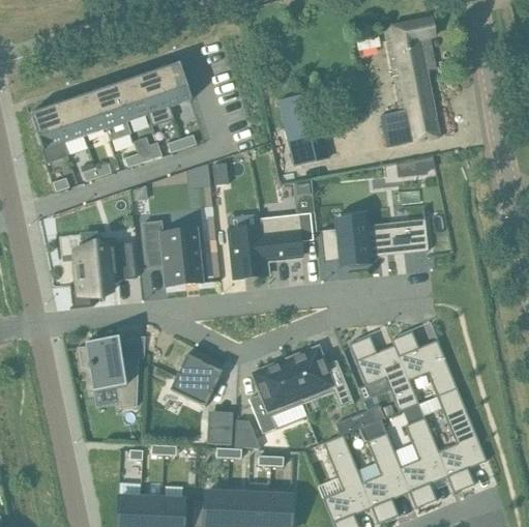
[(400,107),(381,111),(388,145),(441,135),(438,121),(428,68),(436,66),(430,35),(436,34),(432,17),(384,26),(388,47),(400,107)]
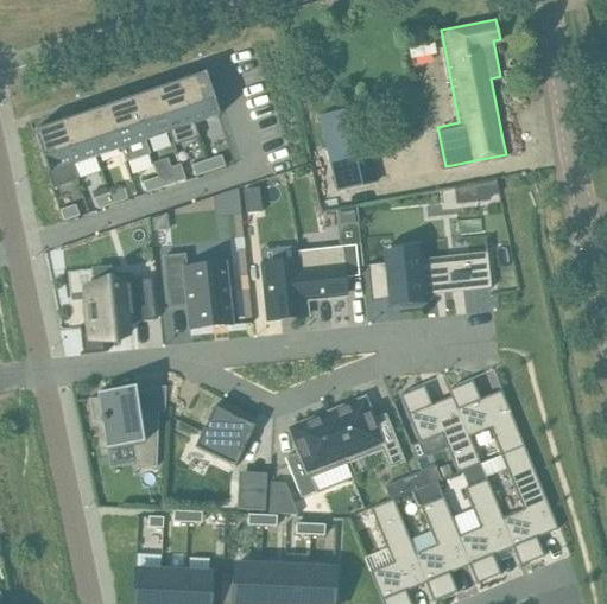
[(206,71),(181,80),(200,135),(195,121),(220,113),(206,71)]
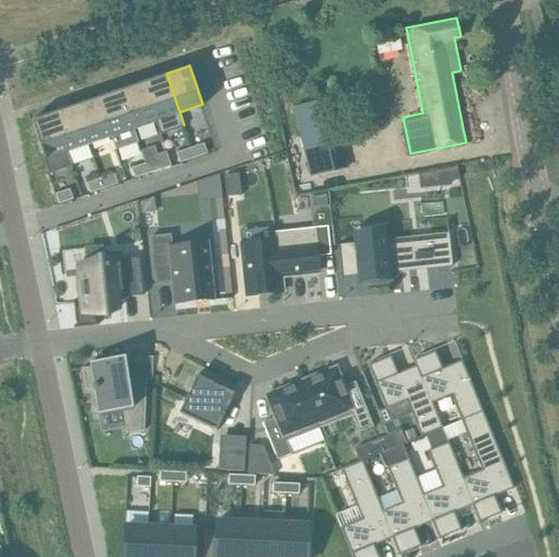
[(143,81),(161,132),(184,125),(166,73),(143,81)]
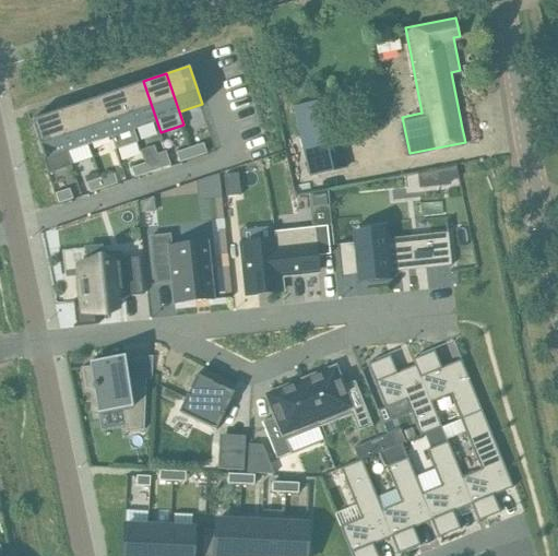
[(143,81),(121,89),(134,127),(156,120),(161,132),(143,81)]
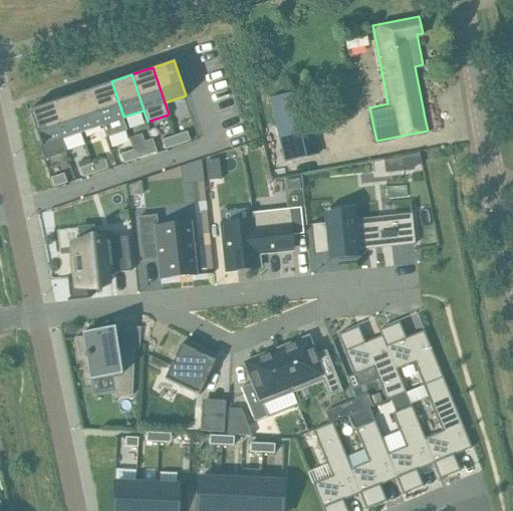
[(111,81),(90,88),(103,123),(106,136),(127,129),(123,116),(111,81)]
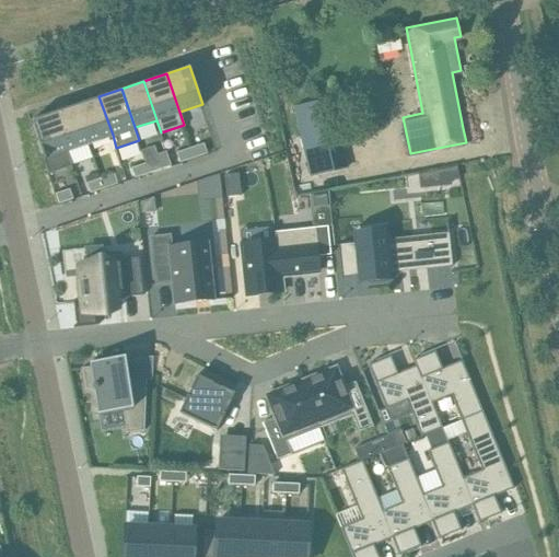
[(113,135),(99,96),(77,104),(90,142),(113,135)]
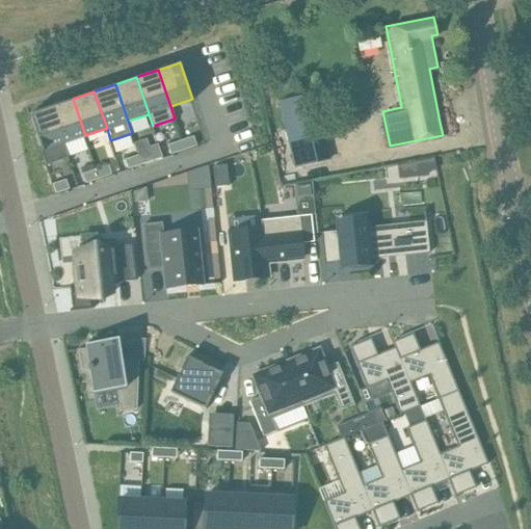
[(64,142),(85,135),(73,99),(52,105),(64,142)]
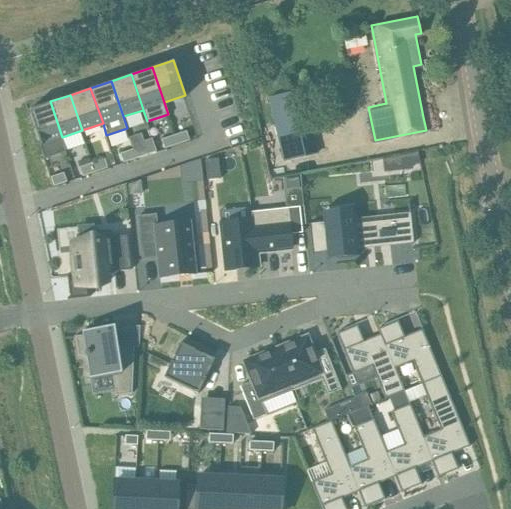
[(309,119),(304,97),(274,105),(279,126),(286,154),(290,153),(292,162),(317,155),(315,146),(318,145),(312,118),(309,119)]
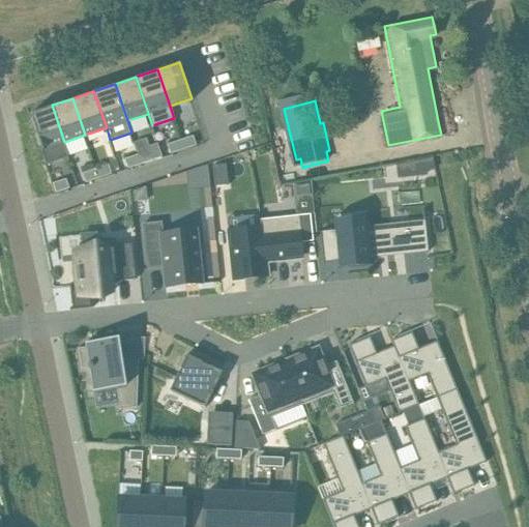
[(51,106),(30,113),(29,113),(47,163),(68,155),(51,106)]
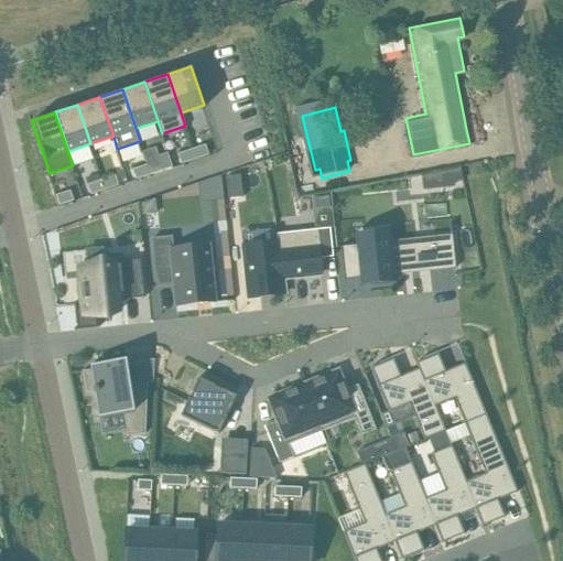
[(194,153),(195,155),(208,151),(205,142),(192,147),(194,153)]
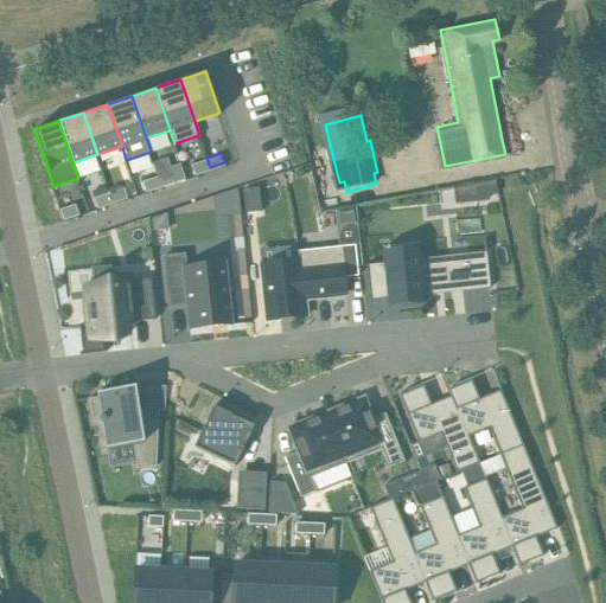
[(196,172),(210,167),(209,165),(206,158),(192,162),(196,172)]
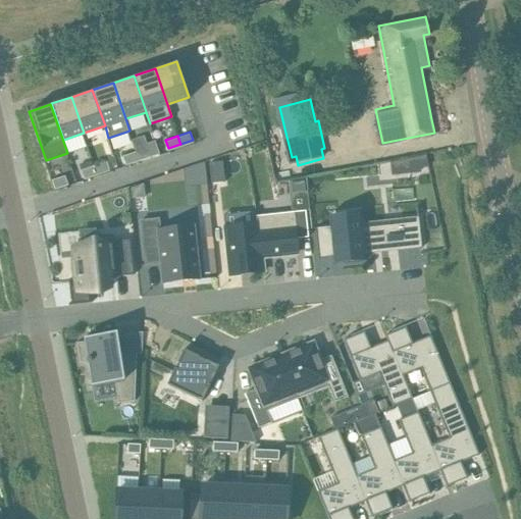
[(138,156),(139,158),(151,154),(148,146),(136,150),(138,156)]
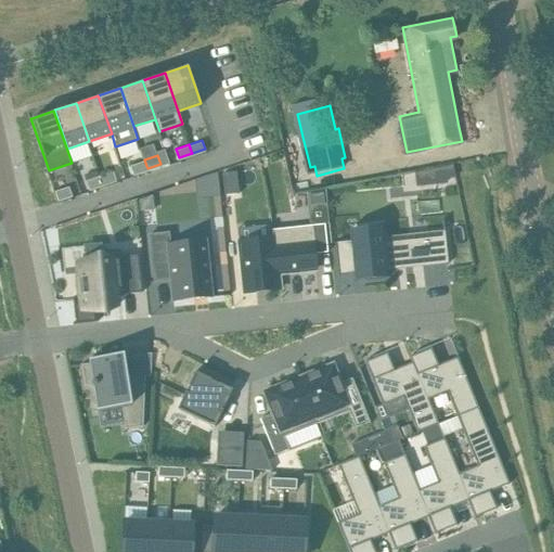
[(134,172),(147,168),(146,166),(144,159),(131,164),(134,172)]
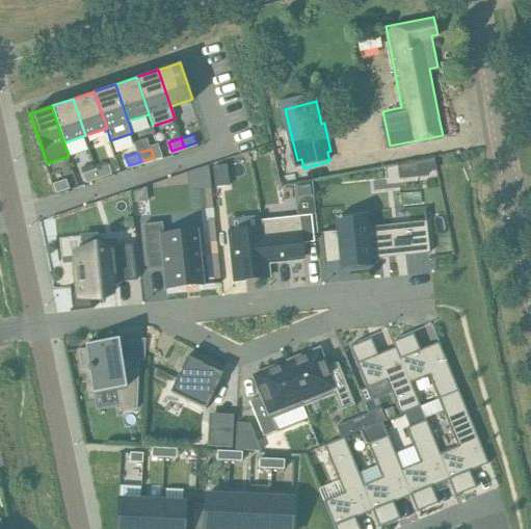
[(434,155),(416,159),(418,169),(437,166),(434,155)]
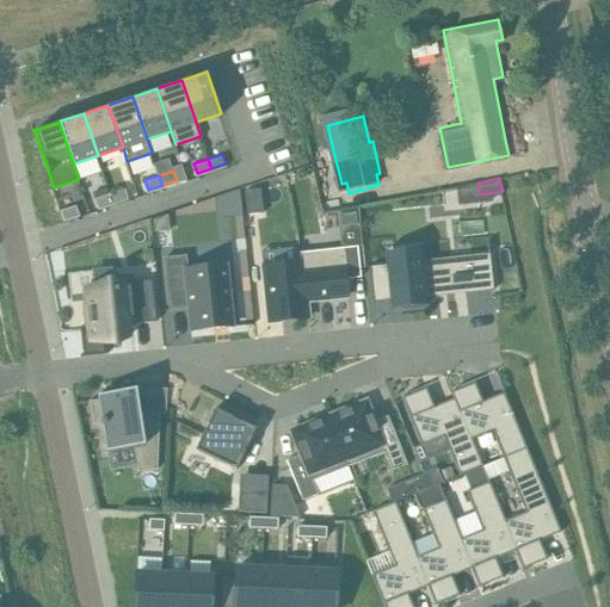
[(220,211),(241,209),(238,186),(216,190),(220,211)]
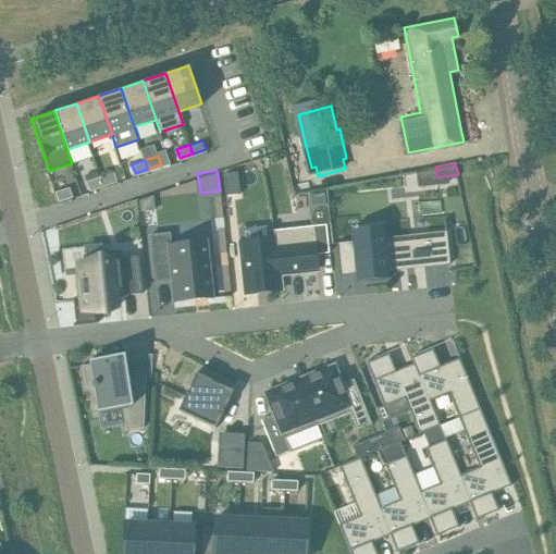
[(238,170),(224,171),(226,193),(241,192),(238,170)]
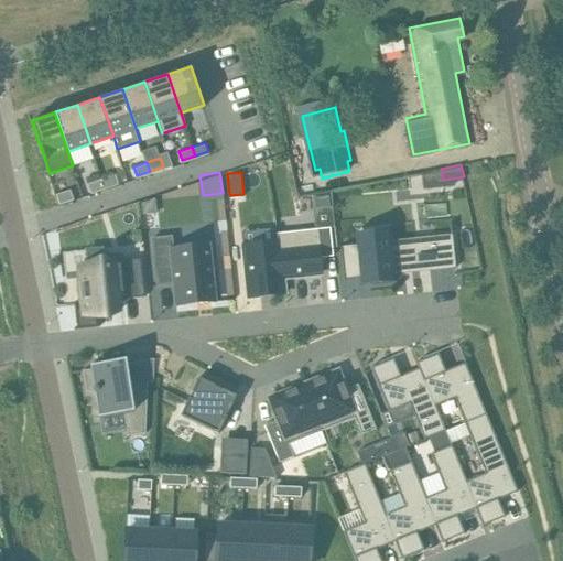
[(104,184),(105,186),(118,182),(115,173),(101,177),(104,184)]
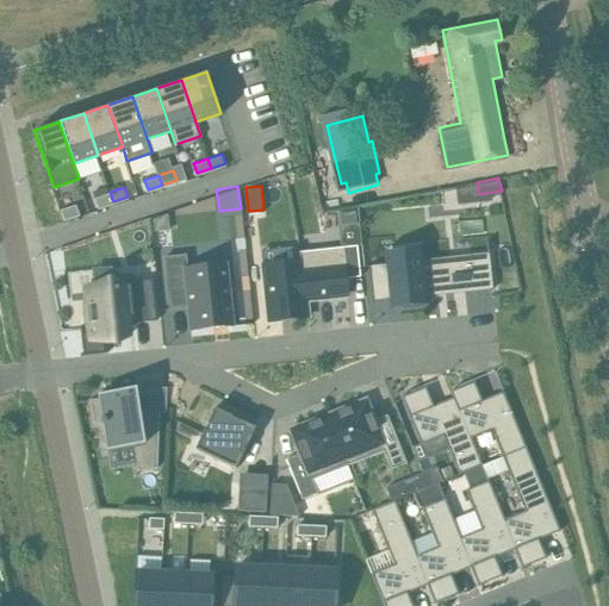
[(99,206),(113,201),(112,199),(110,192),(95,197),(99,206)]
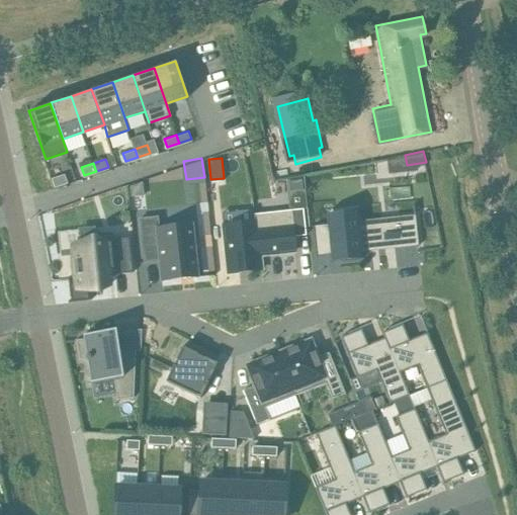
[(64,173),(52,177),(55,185),(67,181),(64,173)]
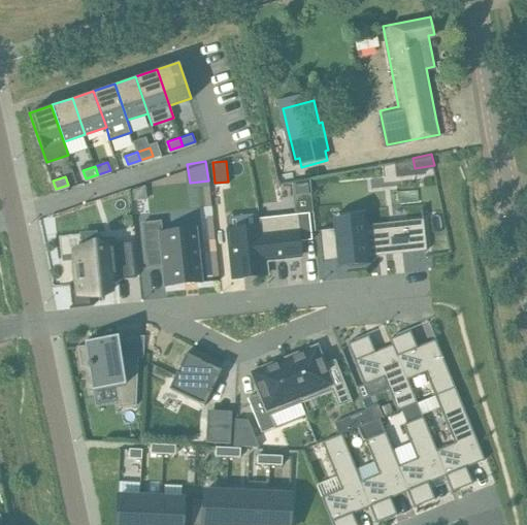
[(307,181),(294,183),(296,193),(309,191),(307,181)]
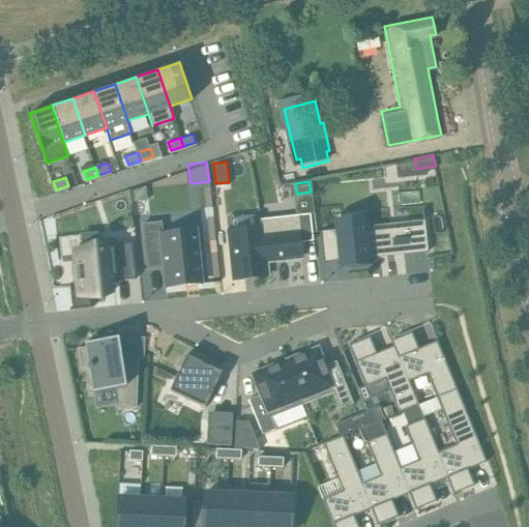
[(147,183),(133,188),(134,200),(148,198),(147,183)]
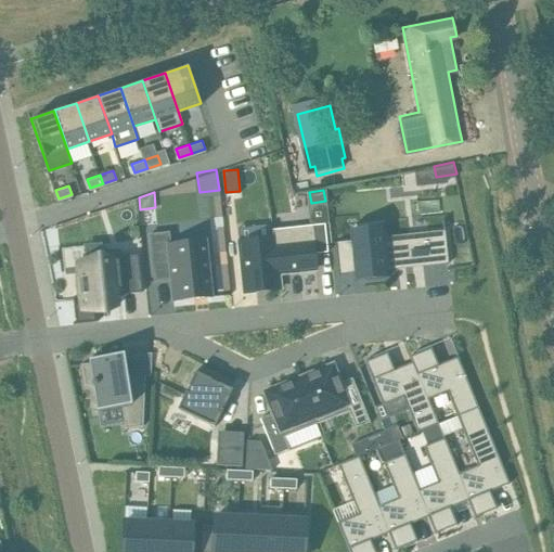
[(325,222),(273,228),(274,230),(279,271),(316,268),(314,252),(329,251),(325,222)]
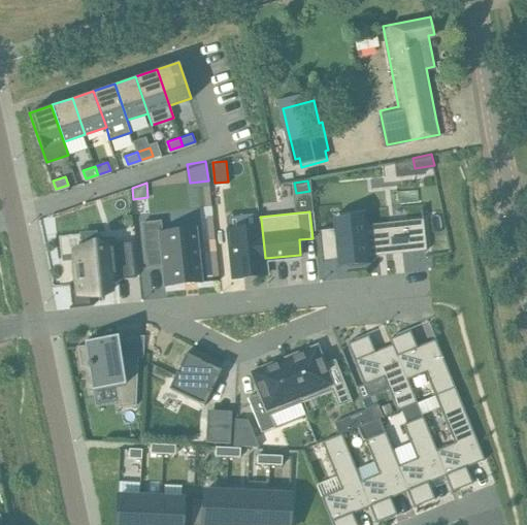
[(364,212),(333,217),(338,265),(369,262),(368,253),(392,250),(392,252),(425,248),(425,249),(427,249),(424,217),(422,218),(365,224),(364,212)]
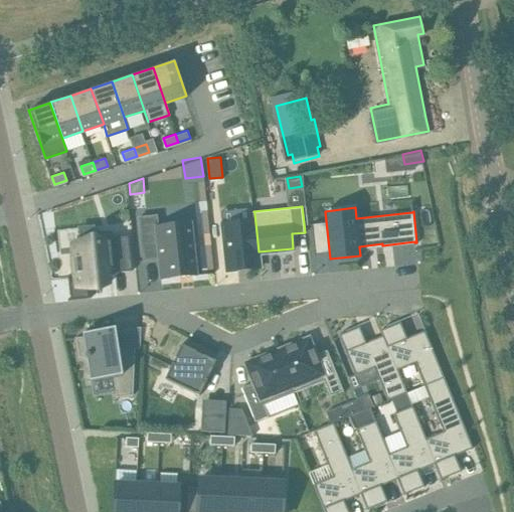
[(253,218),(221,222),(226,270),(261,267),(259,251),(254,213),(253,211),(252,211),(253,218)]
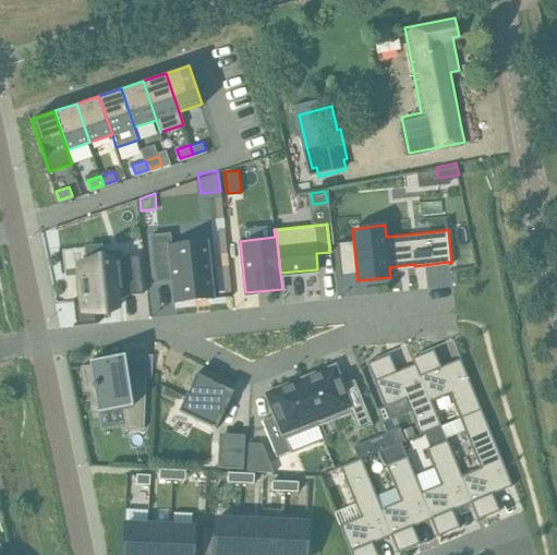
[(169,273),(169,276),(172,279),(174,300),(213,296),(207,240),(171,243),(170,232),(150,234),(155,281),(157,281),(156,274),(169,273)]
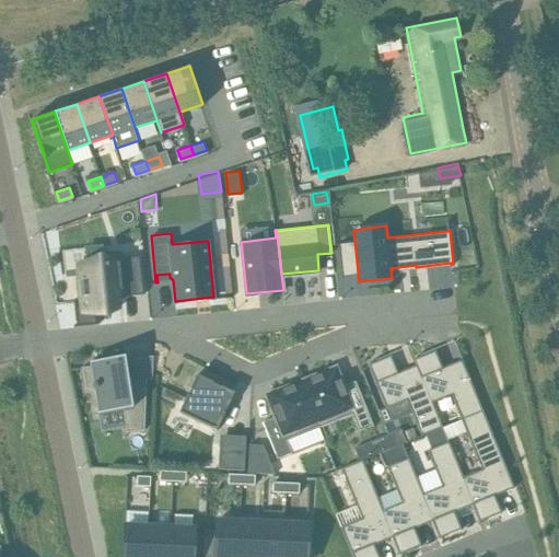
[(77,323),(74,323),(74,325),(100,323),(99,321),(96,321),(95,310),(117,308),(118,308),(117,306),(115,283),(124,282),(125,294),(144,292),(140,254),(123,256),(123,250),(103,252),(104,260),(81,263),(85,302),(77,303),(76,298),(74,298),(77,323)]
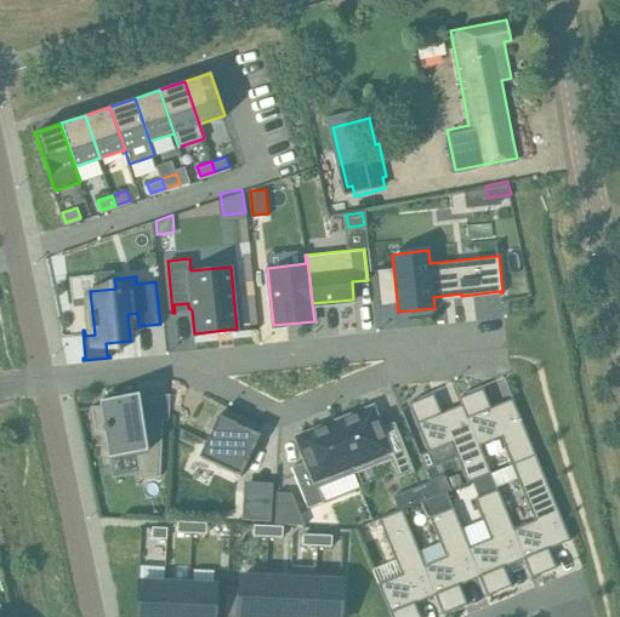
[(483,387),(459,396),(461,404),(490,472),(491,472),(481,444),(501,435),(512,463),(536,453),(512,396),(510,398),(511,398),(490,406),(483,387)]
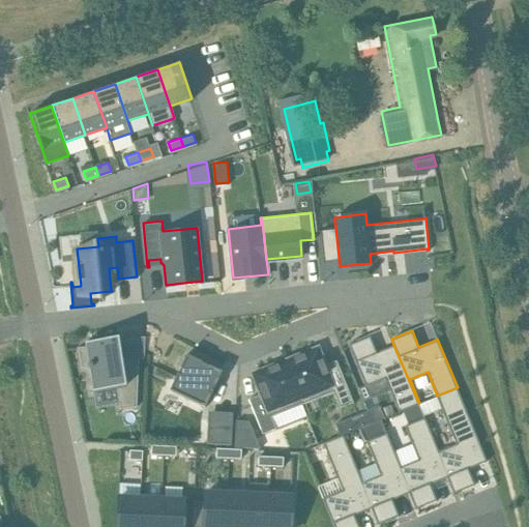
[(349,344),(366,385),(385,377),(400,411),(403,409),(418,403),(393,345),(377,351),(370,334),(349,344)]
